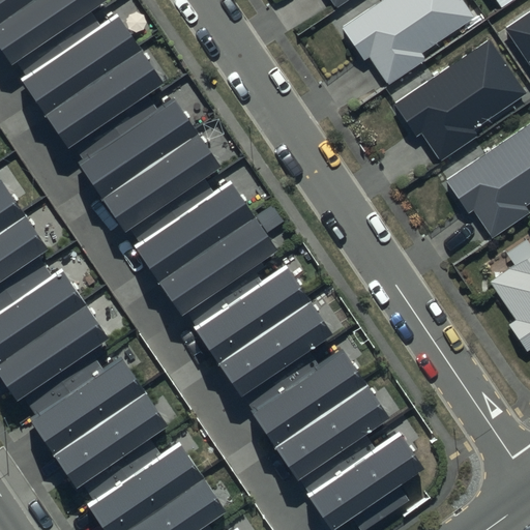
[(359,529),(364,529),(410,500),(400,486),(423,469),(398,432),(376,446),(366,434),(389,418),(342,349),(320,363),(311,349),(332,333),(286,265),(266,278),(257,265),(277,251),(230,181),(213,193),(204,178),(222,167),(173,96),(157,108),(149,95),(166,84),(117,12),(101,24),(93,10),(108,0),(0,0),(0,45),(331,529),(335,529),(352,519),(359,529)]
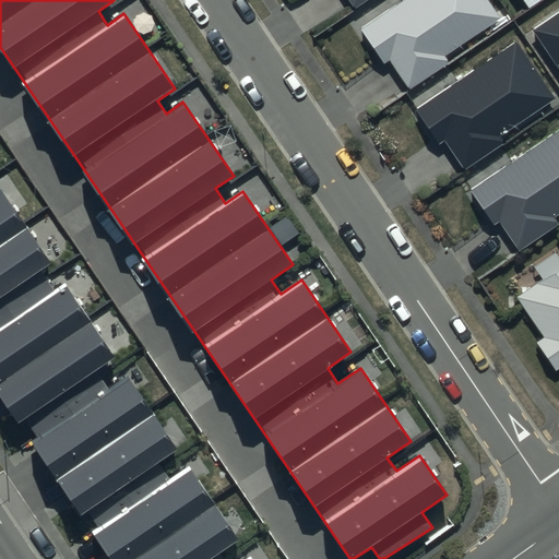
[(488,0),(402,0),(360,28),(384,62),(390,59),(409,88),(449,62),(444,56),(501,18),(488,0)]
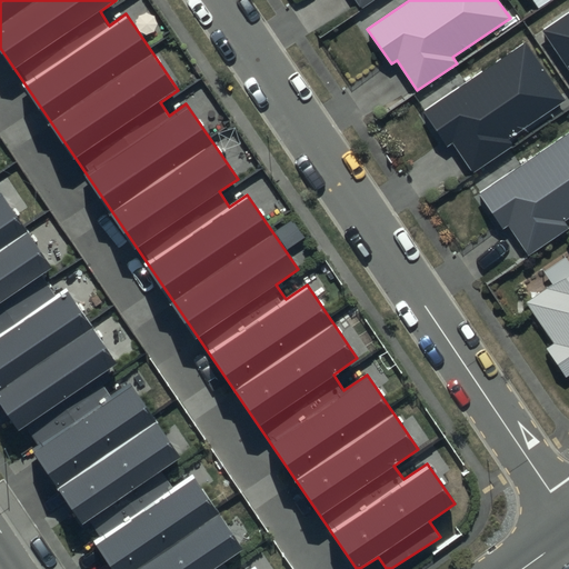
[(568,12),(542,31),(568,69),(568,12)]
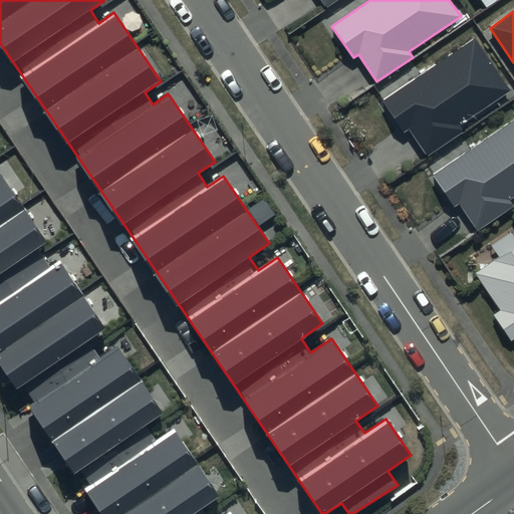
[(475,38),(382,101),(405,134),(409,131),(428,158),(464,133),(460,126),(511,91),(475,38)]
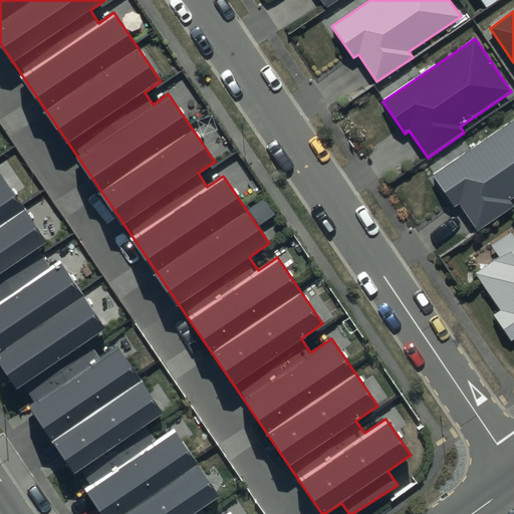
[(513,118),(433,175),(455,207),(459,204),(478,230),(513,206),(510,200),(513,197),(513,118)]
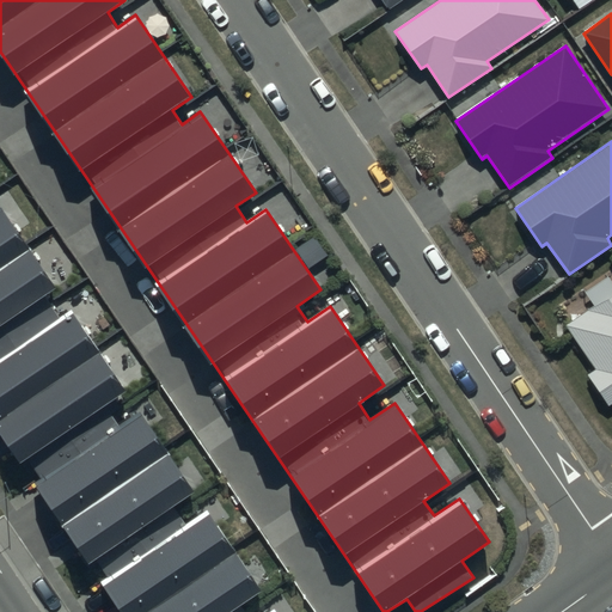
[(276,611),(274,607),(267,611),(245,611),(243,606),(263,593),(206,509),(188,521),(177,506),(196,493),(140,410),(123,421),(110,401),(126,391),(69,308),(59,316),(46,297),(56,289),(1,207),(0,207),(0,434),(20,464),(26,460),(42,482),(36,487),(89,564),(95,561),(106,577),(101,582),(121,611),(276,611)]
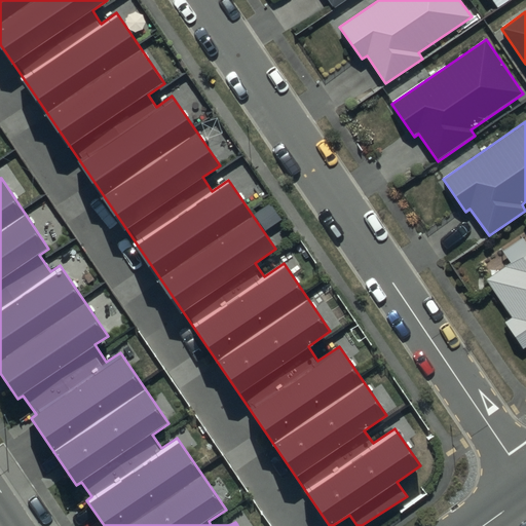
[(525,252),(485,279),(512,318),(505,323),(523,348),(525,346),(525,252)]
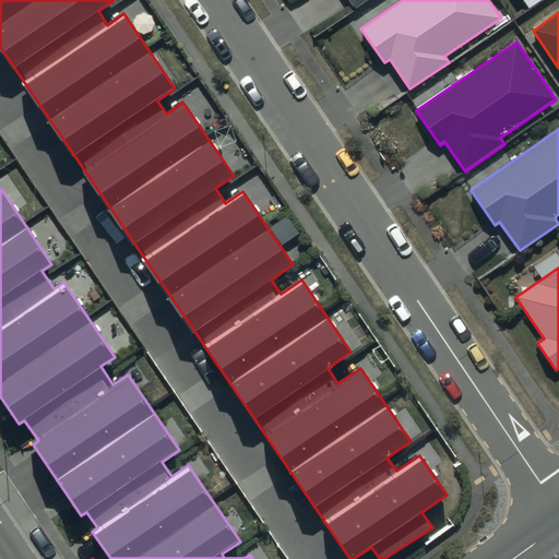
All buildings are outlined.
